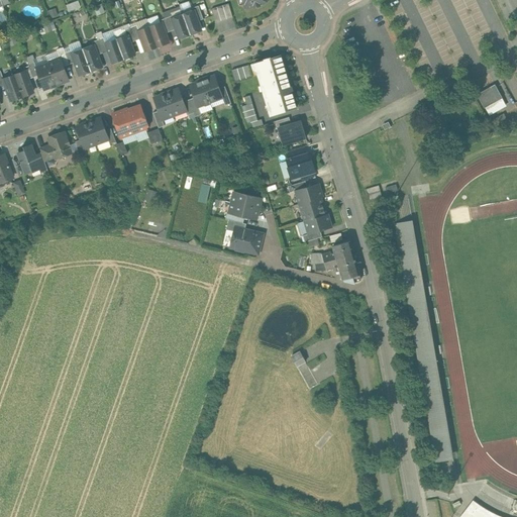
[(78,0),(66,4),(68,11),(81,7),(78,0)]
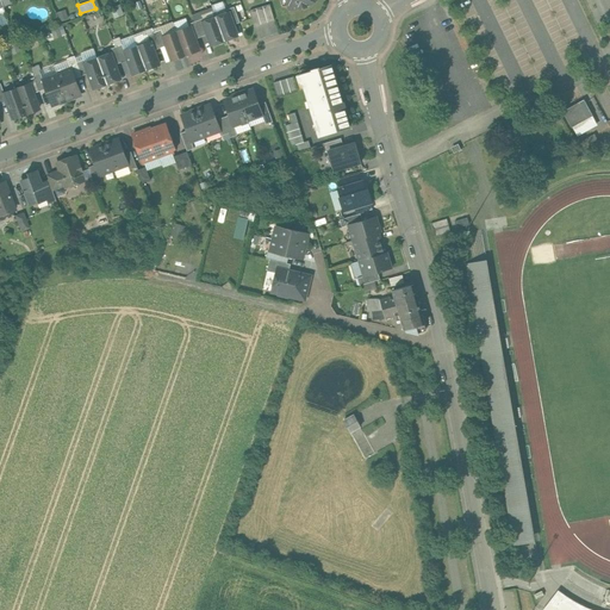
[(315,0),(286,0),(290,11),(299,7),(300,10),(307,6),(307,5),(316,2),(315,0)]
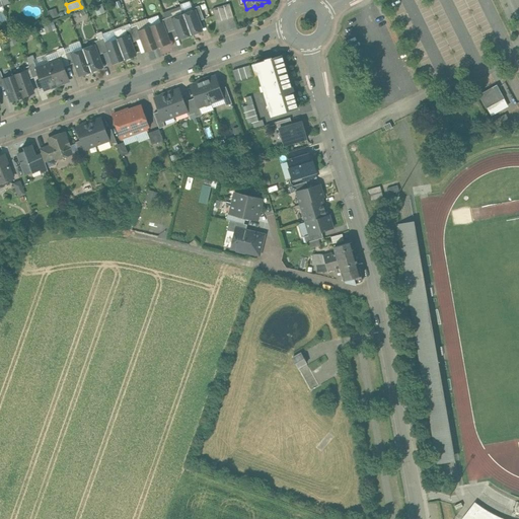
[(229,3),(224,5),(228,19),(234,17),(229,3)]
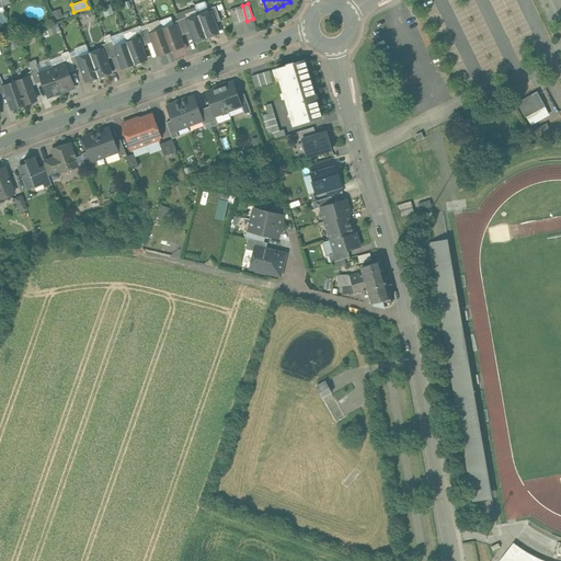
[(242,6),(236,8),(240,22),(247,21),(242,6)]
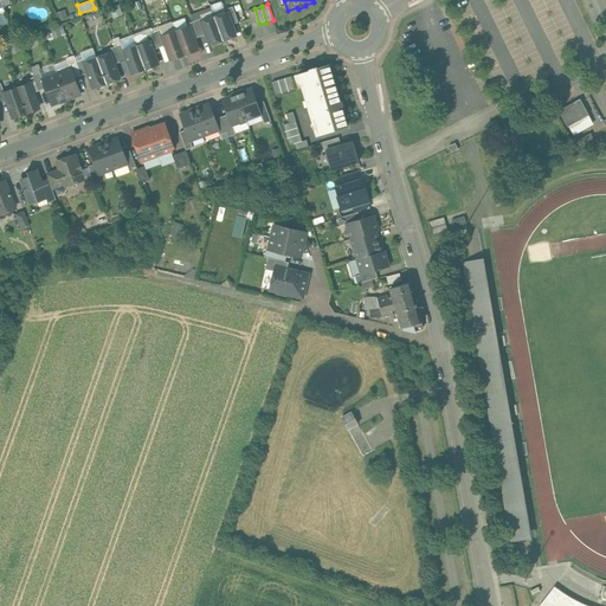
[(238,23),(233,7),(226,10),(226,12),(227,12),(232,25),(238,23)]
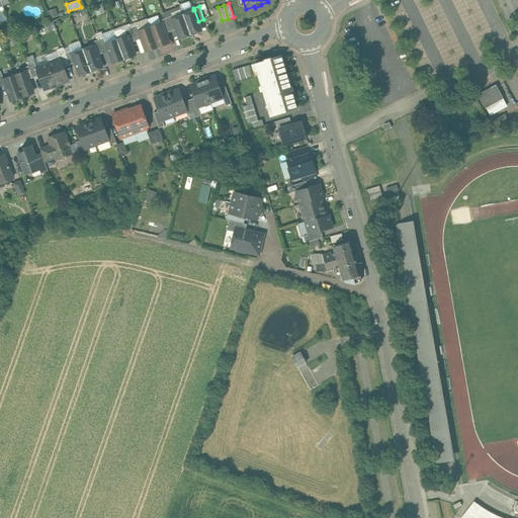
[(218,7),(211,9),(217,22),(222,20),(218,7)]
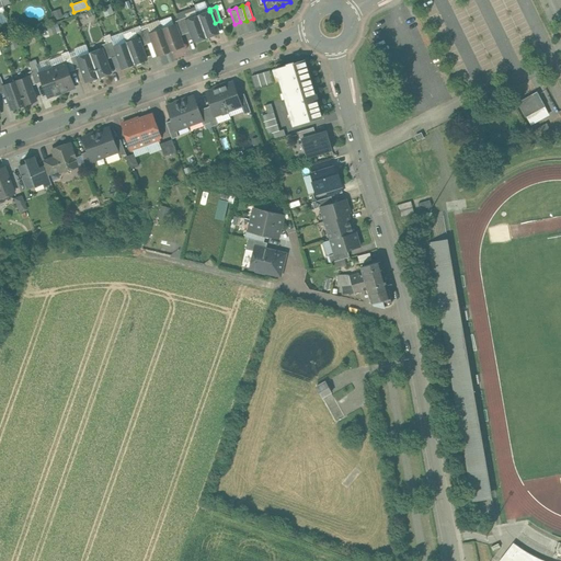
[(215,23),(210,11),(209,11),(198,15),(207,37),(218,33),(215,23)]
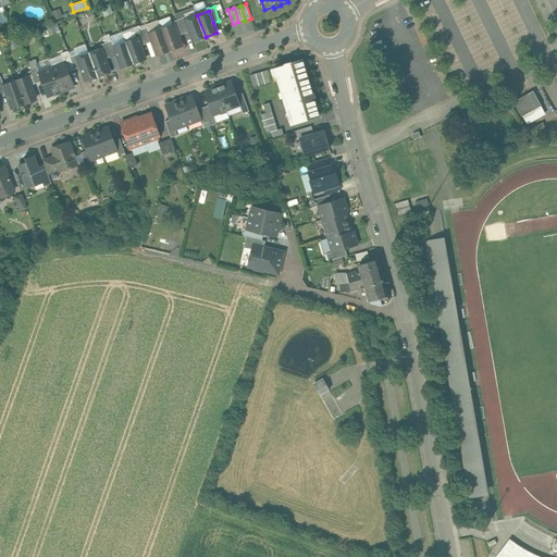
[(186,20),(185,20),(189,32),(194,41),(206,37),(197,15),(186,20)]
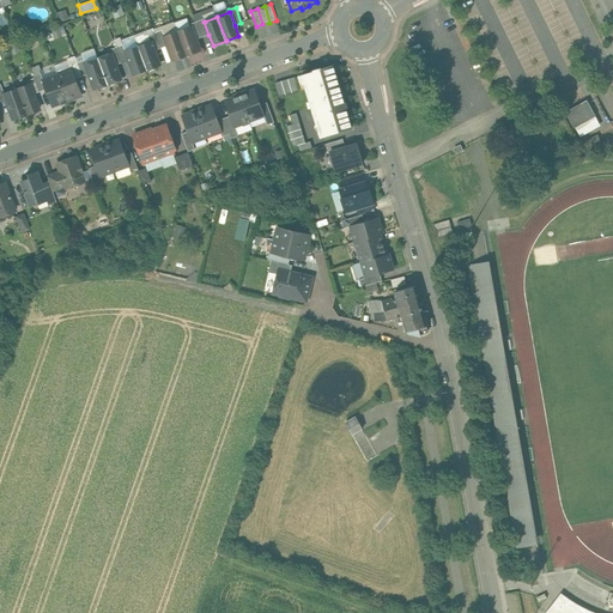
[(208,35),(204,22),(205,22),(204,19),(196,22),(202,37),(208,35)]
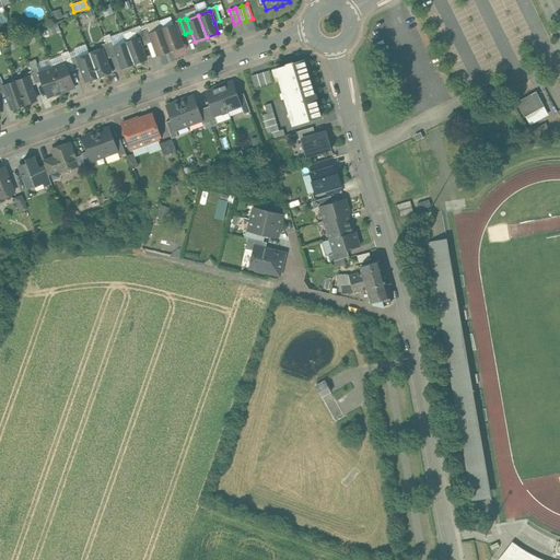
[(179,20),(173,22),(174,25),(178,36),(185,34),(179,20)]
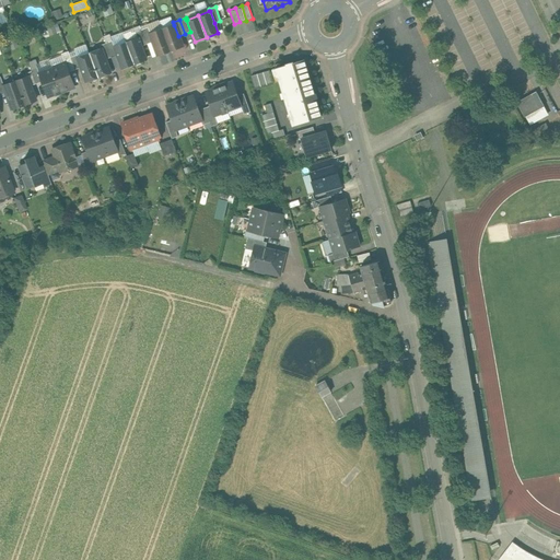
[(174,25),(162,30),(171,50),(182,46),(178,36),(174,25)]
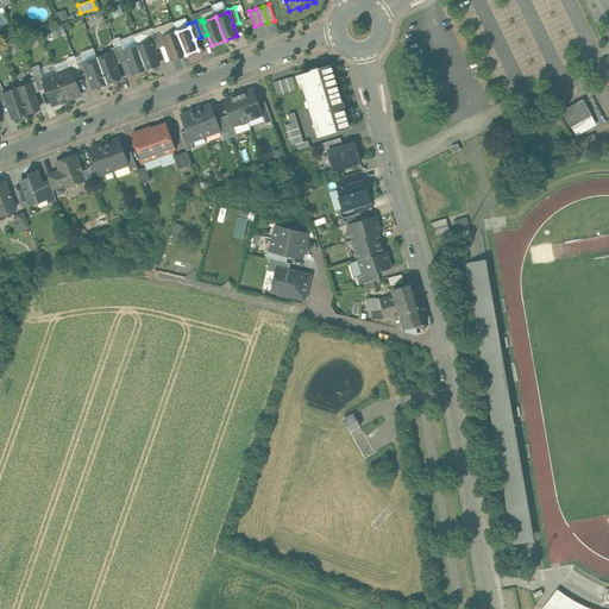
[(162,30),(155,32),(161,48),(167,45),(164,37),(164,36),(162,30)]
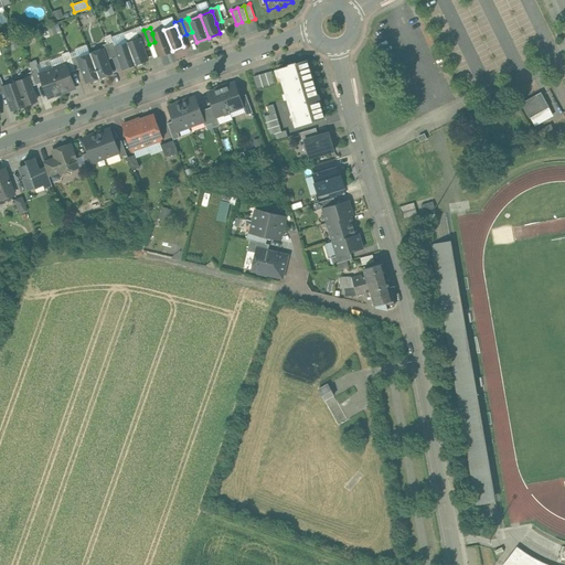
[(144,30),(137,32),(139,39),(142,46),(149,44),(144,30)]
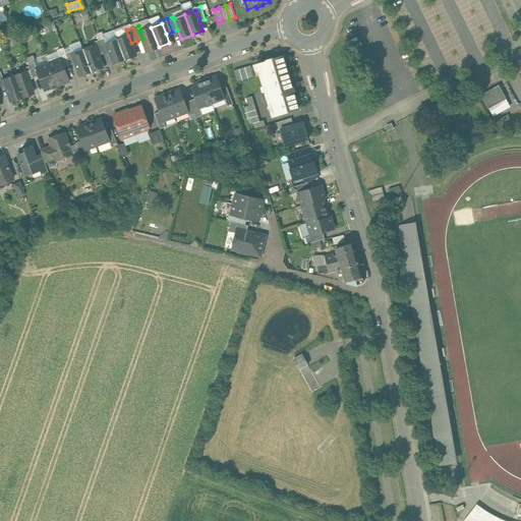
[(140,31),(140,32),(142,39),(148,51),(159,47),(151,27),(140,31)]
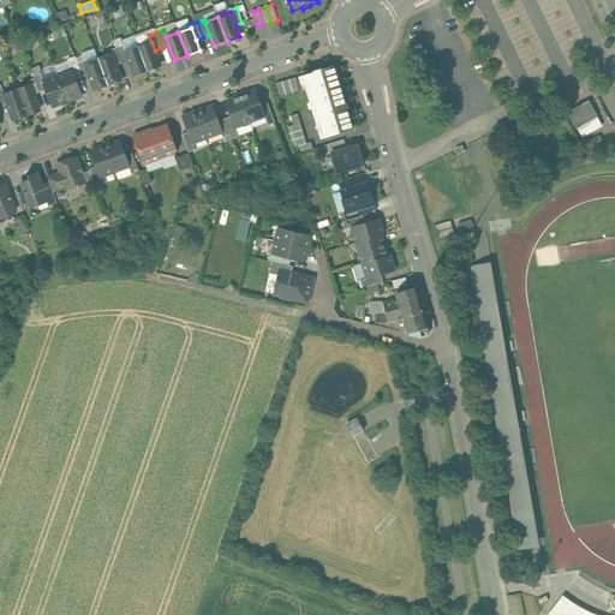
[(155,51),(151,42),(139,47),(148,70),(161,65),(155,51)]
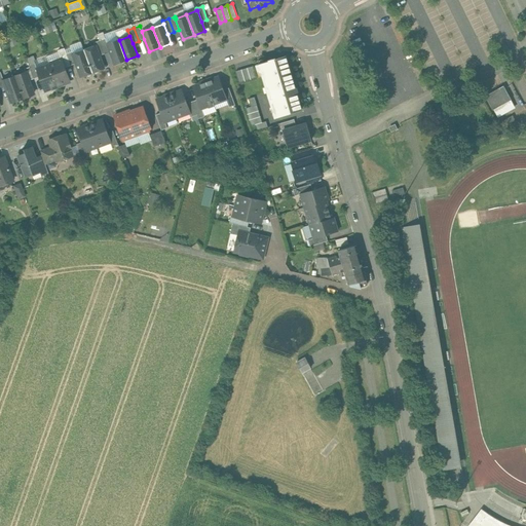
[(108,44),(106,38),(100,40),(105,53),(110,51),(108,44)]
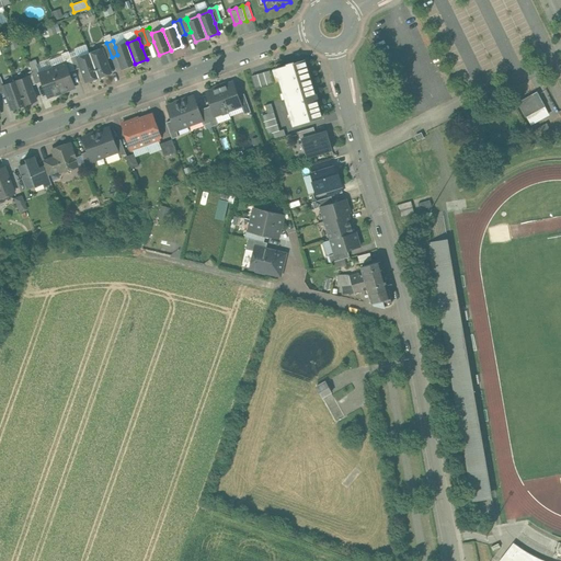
[(106,43),(100,45),(102,49),(105,59),(112,57),(106,43)]
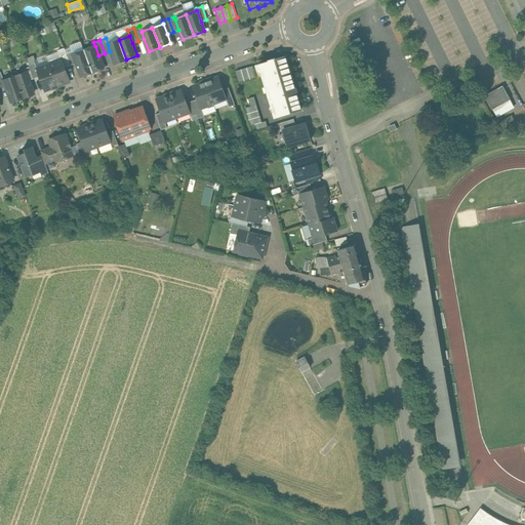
[(126,59),(119,40),(108,44),(110,51),(115,64),(126,59)]
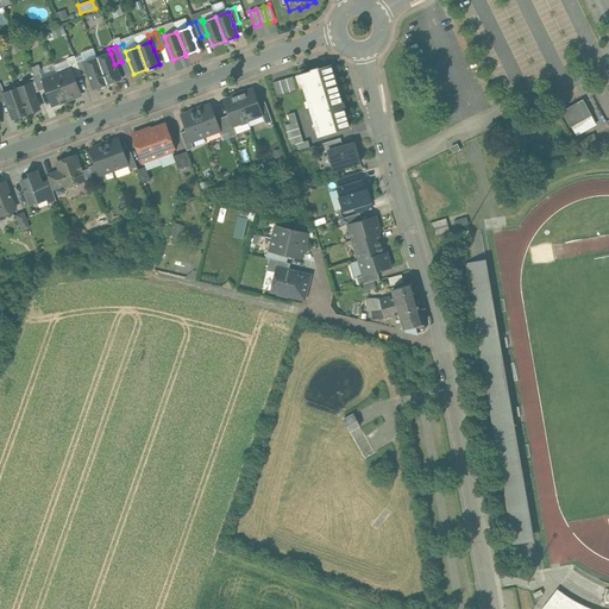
[(114,64),(111,54),(98,58),(107,83),(120,80),(114,64)]
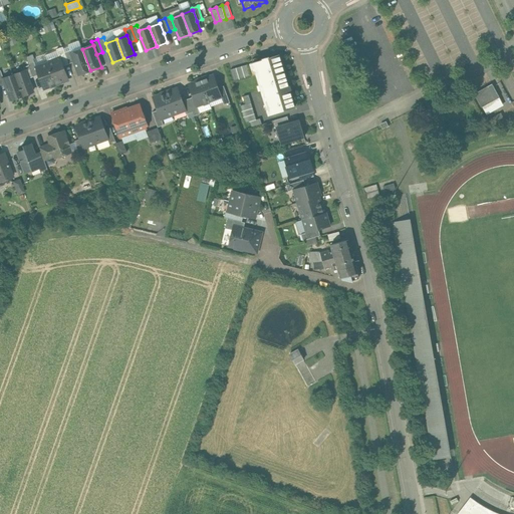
[(65,52),(62,47),(56,49),(60,58),(63,66),(69,64),(65,52)]
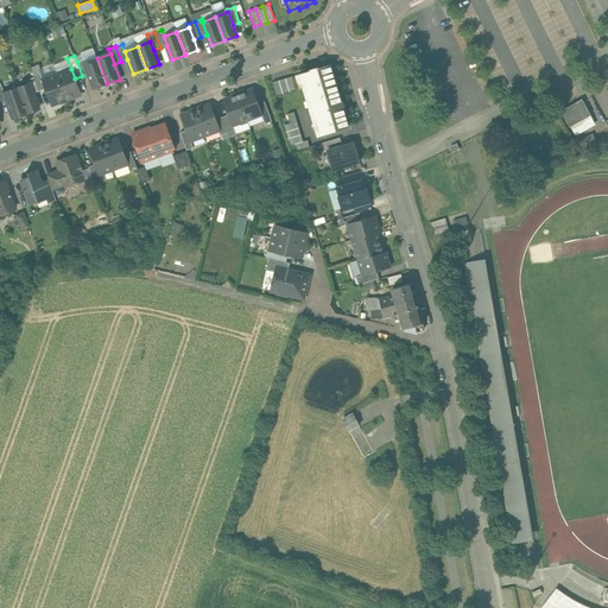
[(84,63),(88,73),(94,88),(107,83),(97,58),(84,63)]
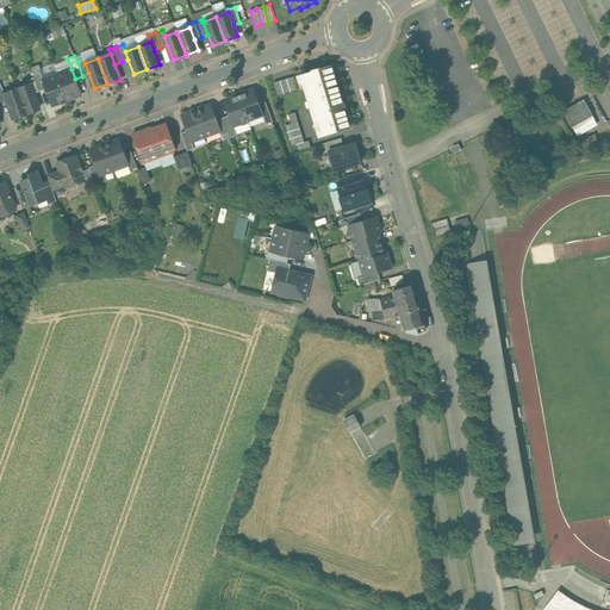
[(83,60),(78,62),(82,76),(88,73),(85,63),(83,60)]
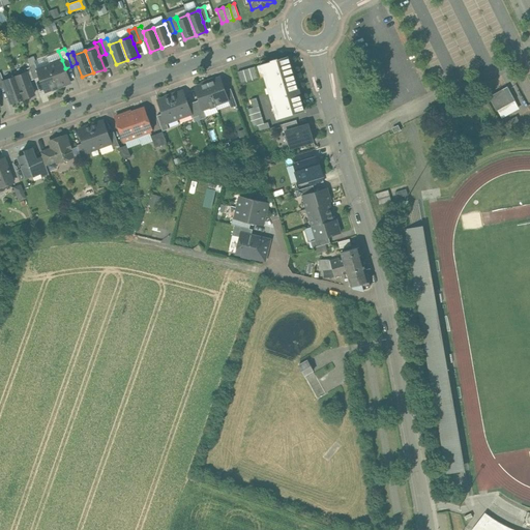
[(288,57),(277,60),(277,59),(270,61),(271,62),(261,64),(264,75),(267,74),(269,81),(293,74),(293,72),(292,68),(290,62),(289,58),(288,57)]
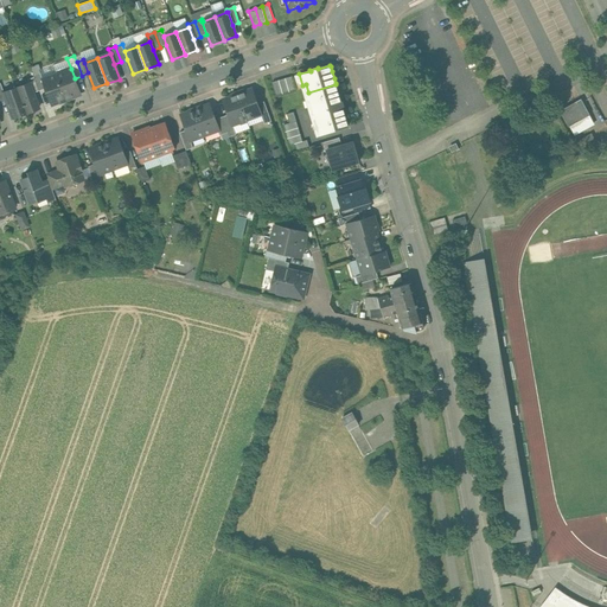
[(75,78),(71,69),(57,74),(66,98),(81,94),(75,78)]
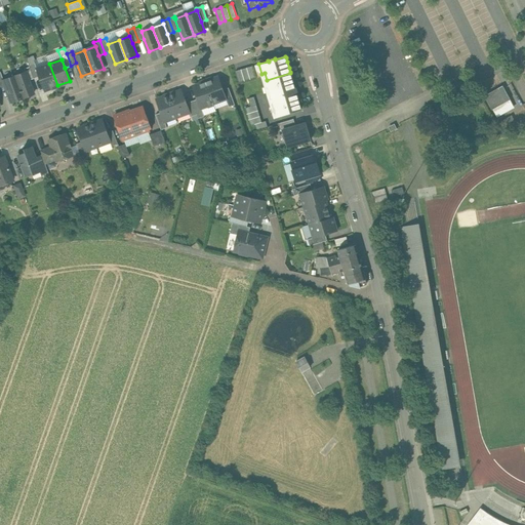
[(35,63),(29,65),(30,67),(34,79),(40,76),(37,69),(35,63)]
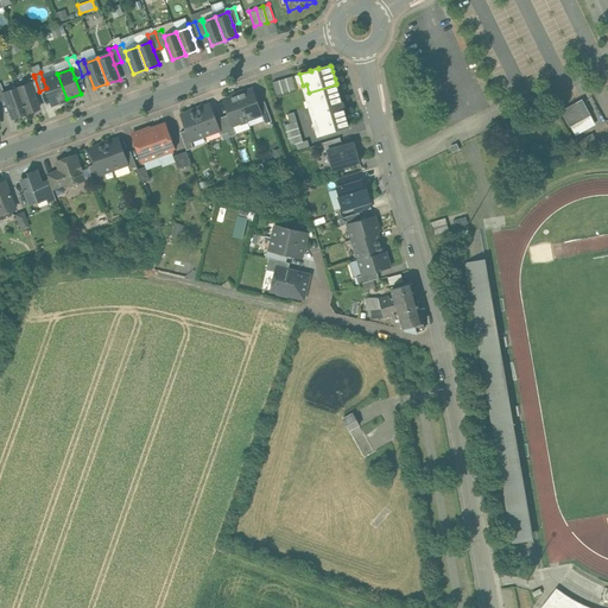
[(43,80),(46,88),(51,105),(67,99),(57,74),(43,80)]
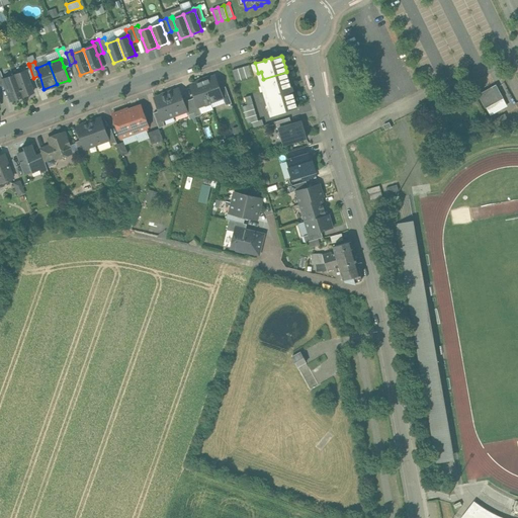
[(249,65),(233,70),(236,82),(253,77),(249,65)]
